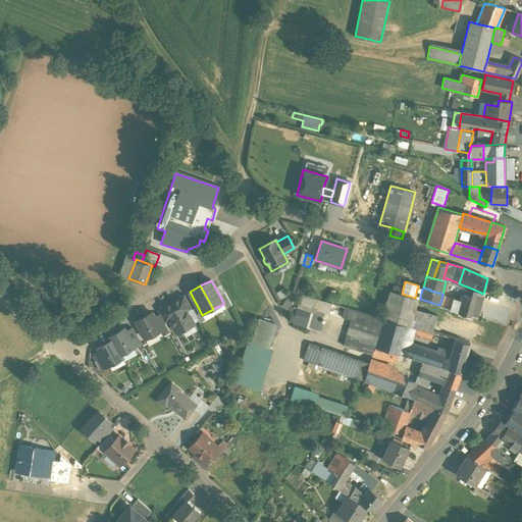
[(472,289),(470,297),(463,295),(461,301),(442,295),(439,305),(438,307),(450,310),(465,315),(466,315),(476,318),(484,294),(483,294),(472,289)]
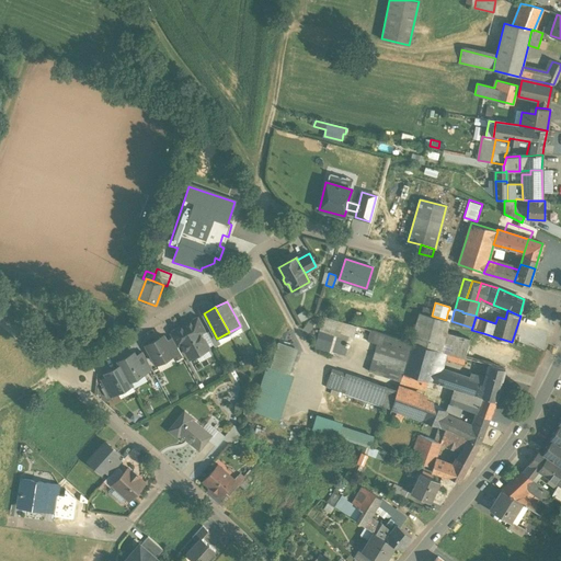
[(432,316),(419,312),(410,342),(439,351),(441,351),(446,332),(449,321),(446,320),(432,316)]
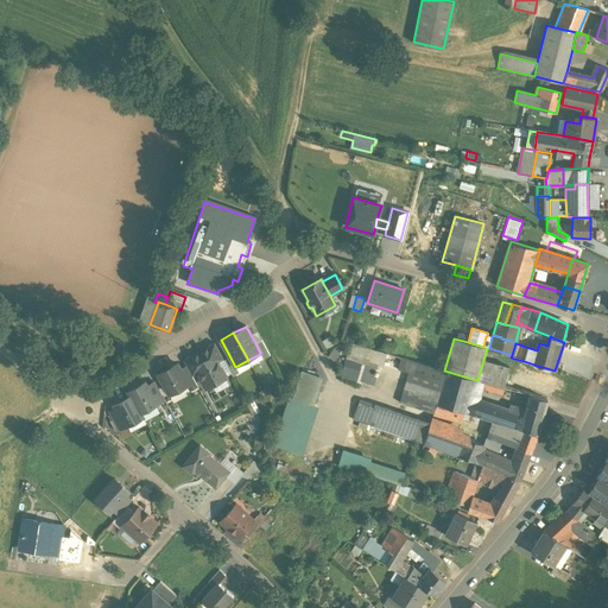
[(270,355),(261,340),(255,343),(260,353),(260,354),(263,359),(270,355)]
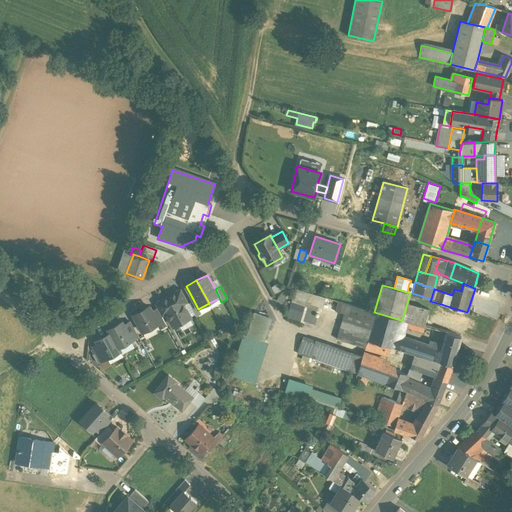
[(325,297),(295,288),(287,317),(309,324),(315,306),(322,308),(325,297)]
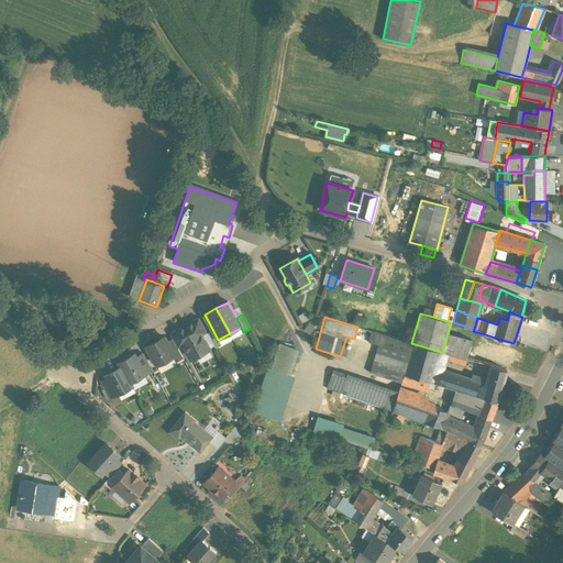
[(198,318),(191,322),(192,323),(194,323),(200,335),(207,332),(198,318)]
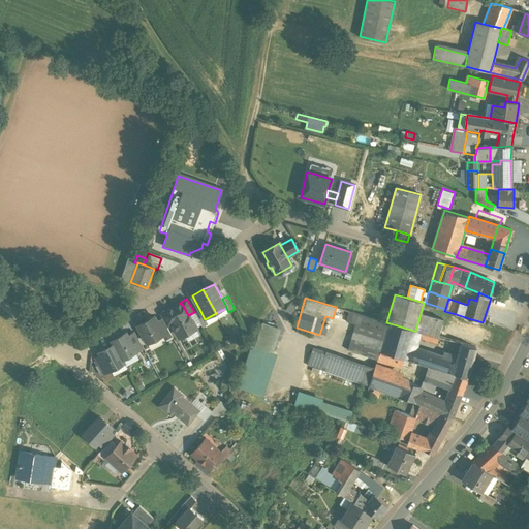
[(166,312),(173,324),(176,332),(181,329),(184,335),(195,329),(188,315),(182,304),(181,304),(166,312)]
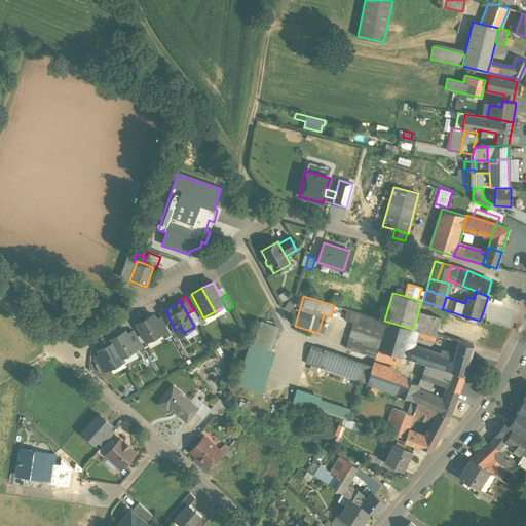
[(165,310),(164,308),(158,312),(161,317),(165,326),(172,323),(165,310)]
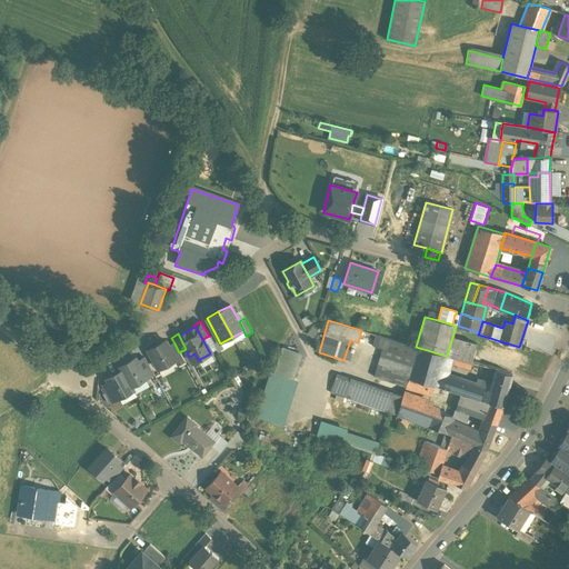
[(216,335),(209,338),(218,352),(223,349),(220,343),(216,335)]
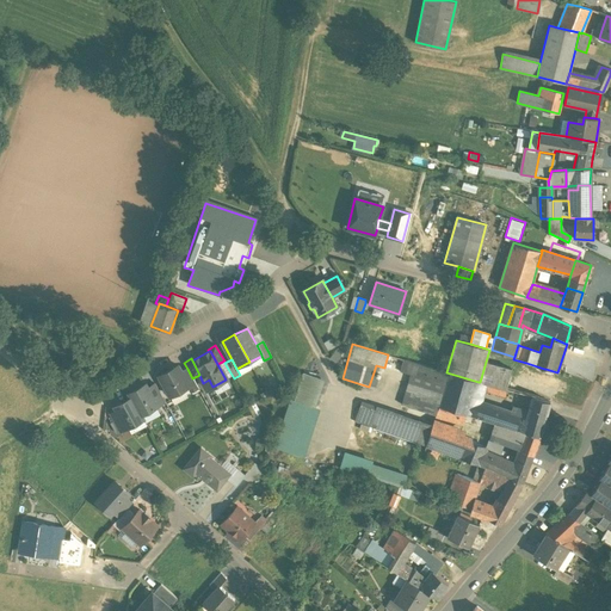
[(446,372),(403,359),(400,371),(411,374),(401,405),(436,414),(446,372)]
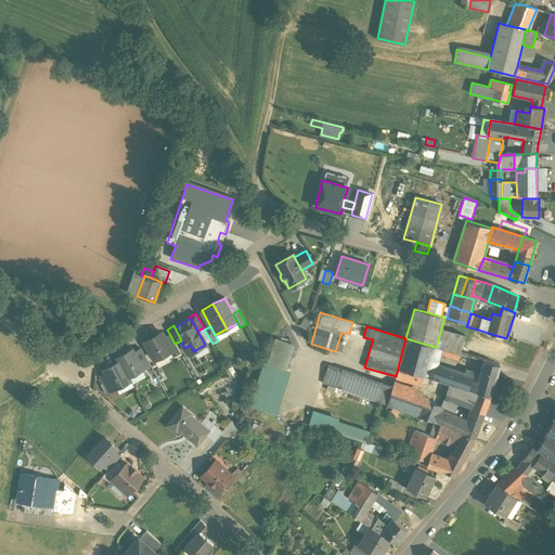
[(464,335),(441,328),(436,347),(454,352),(460,353),(462,343),(463,343),(464,335)]
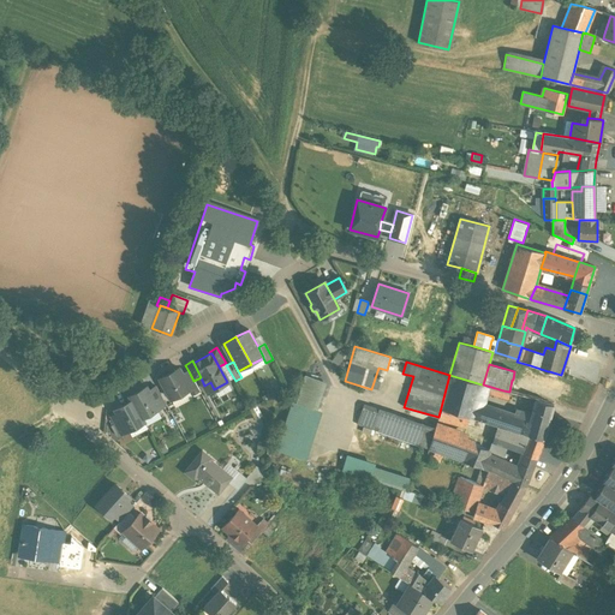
[(183,375),(179,369),(160,378),(171,399),(189,389),(190,388),(181,375),(183,375)]
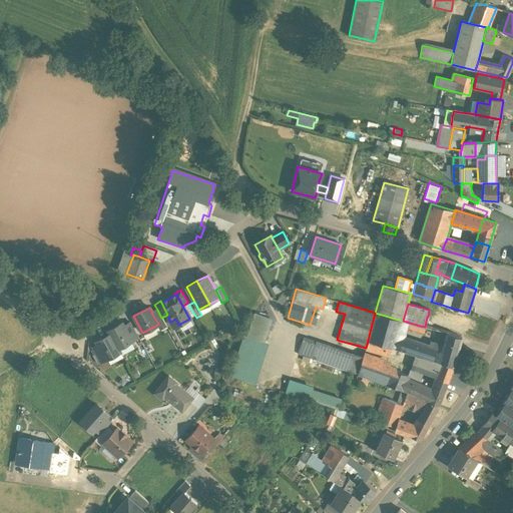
[(161,318),(157,310),(152,313),(151,313),(158,324),(157,325),(159,329),(166,326),(161,318)]
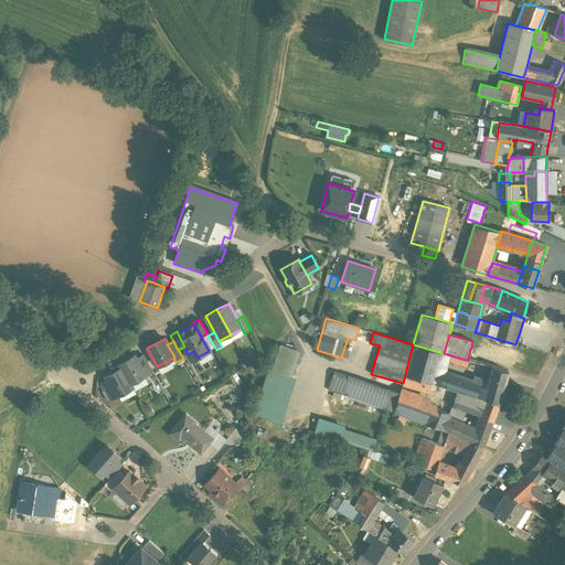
[(299,351),(280,344),(272,370),(268,369),(254,414),(281,422),(296,377),(291,375),(299,351)]
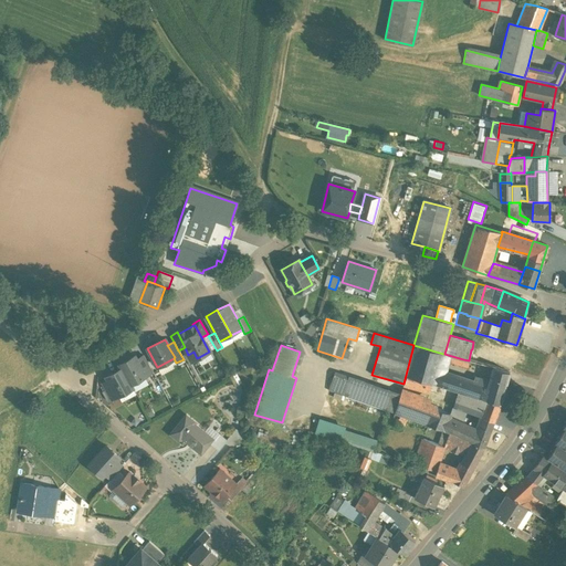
[(443,354),(413,345),(404,384),(428,391),(430,383),(436,384),(438,373),(442,358),(443,354)]
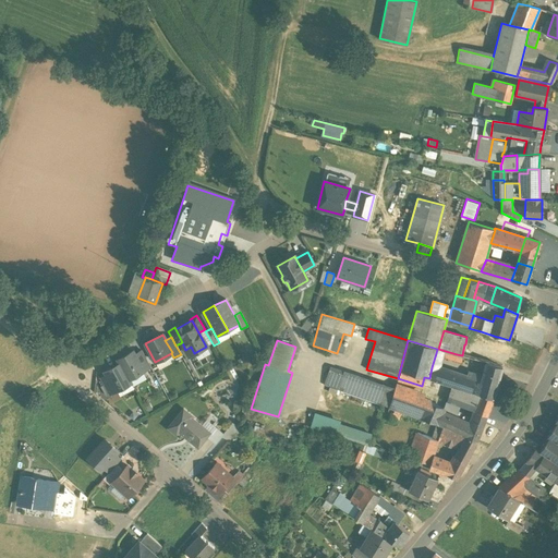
[(438,349),(437,349),(436,353),(456,359),(457,354),(438,349)]
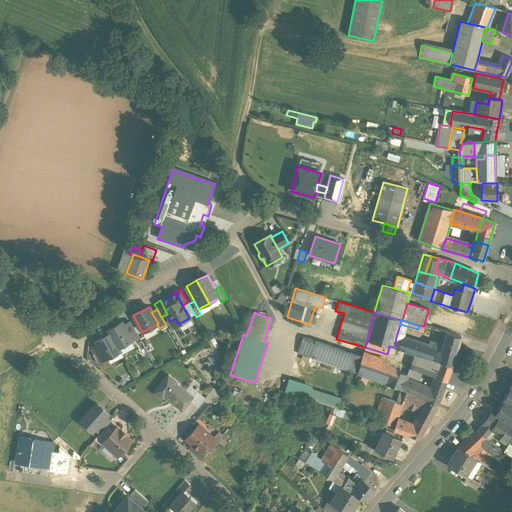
[(122,322),(108,329),(110,333),(118,348),(132,340),(123,325),(124,325),(122,322)]
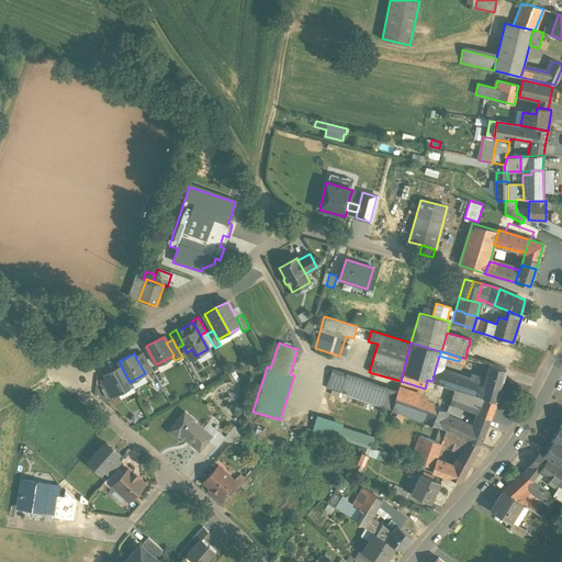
[(152,369),(143,353),(136,357),(135,357),(145,373),(152,369)]
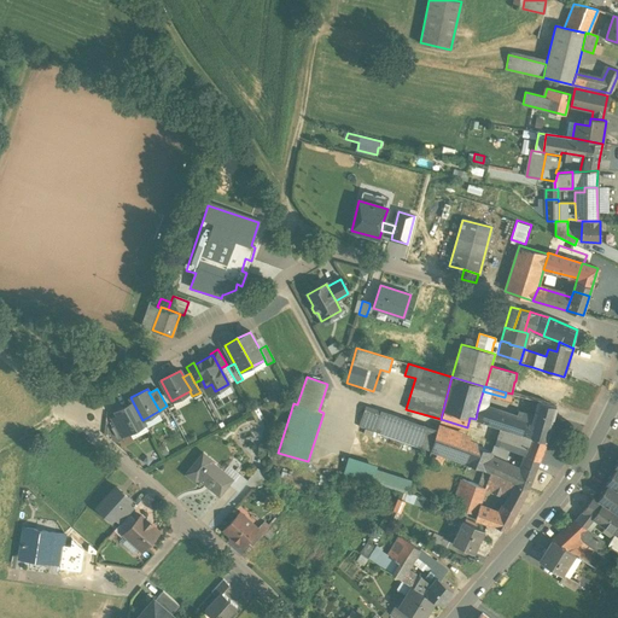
[(536,410),(531,424),(524,421),(520,431),(528,433),(546,442),(553,415),(555,407),(538,401),(536,410)]
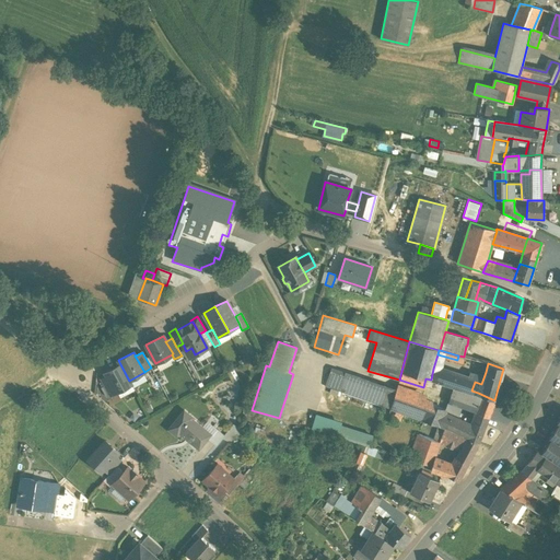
[(120,364),(105,373),(106,376),(107,376),(116,393),(131,384),(129,381),(120,364)]
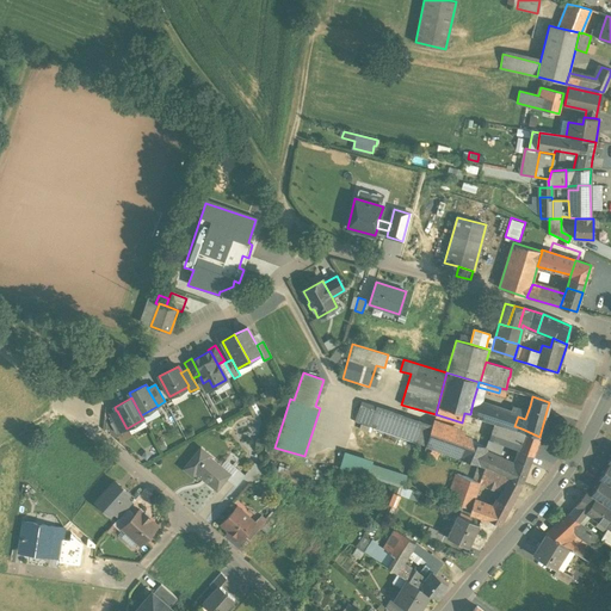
[(376,407),(360,402),(355,421),(369,426),(376,407)]
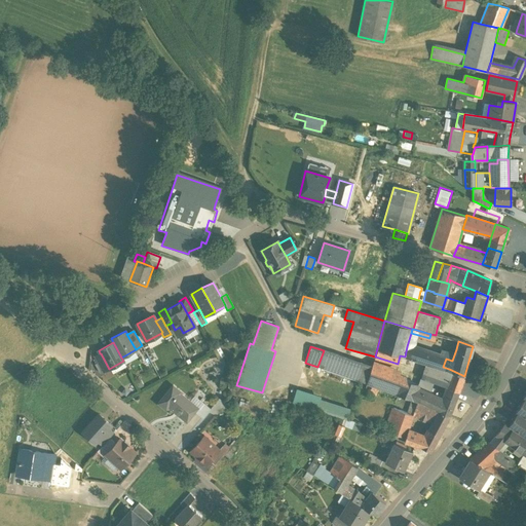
[(446,359),(407,346),(405,357),(426,364),(441,368),(441,367),(443,367),(446,359)]
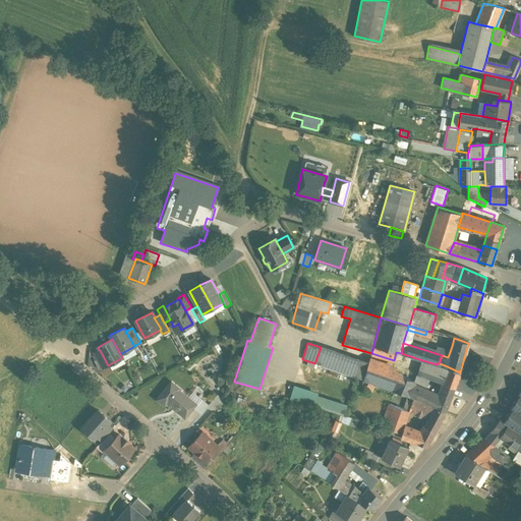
[(217,345),(212,348),(217,356),(222,353),(217,345)]
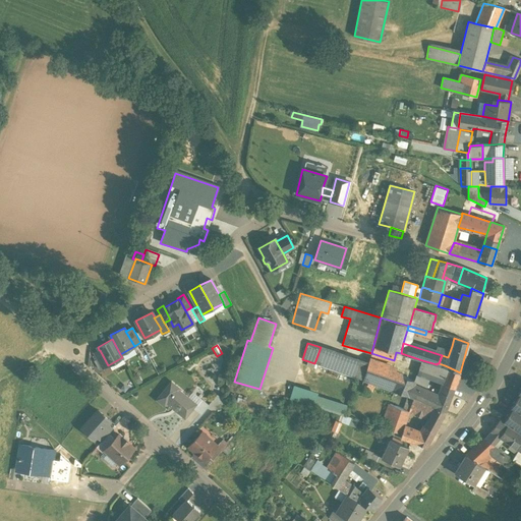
[(368,361),(321,347),(314,363),(345,373),(349,361),(366,367),(368,361)]
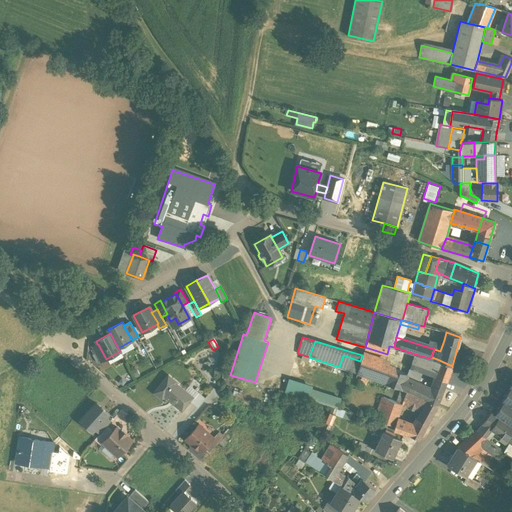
[(106,359),(98,344),(97,344),(91,347),(100,362),(106,359)]
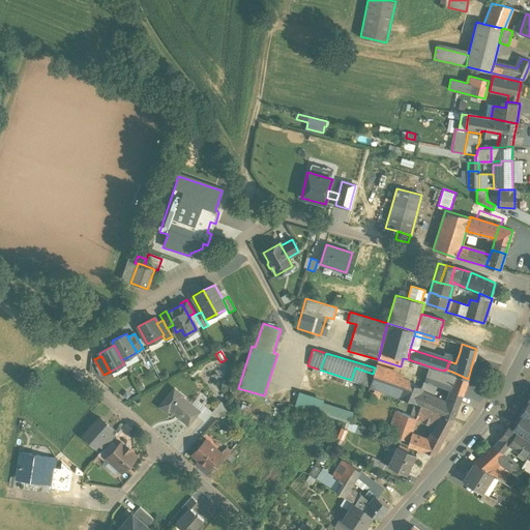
[(444,371),(430,366),(424,381),(450,390),(448,383),(449,379),(447,379),(448,376),(450,376),(452,372),(446,370),(444,370),(444,371)]
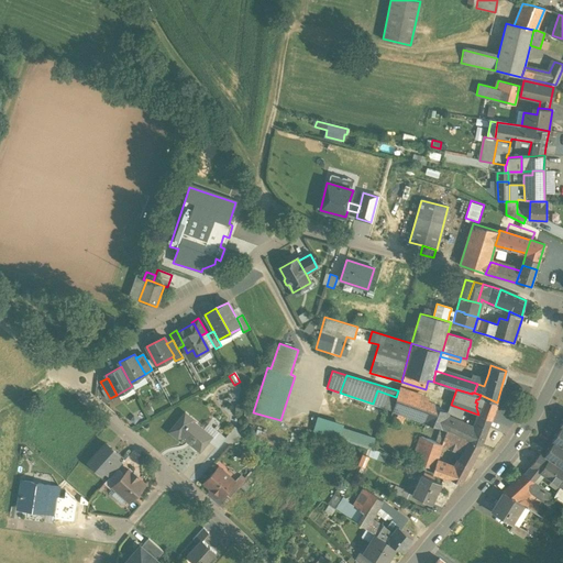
[(396,397),(377,390),(373,404),(392,410),(396,397)]
